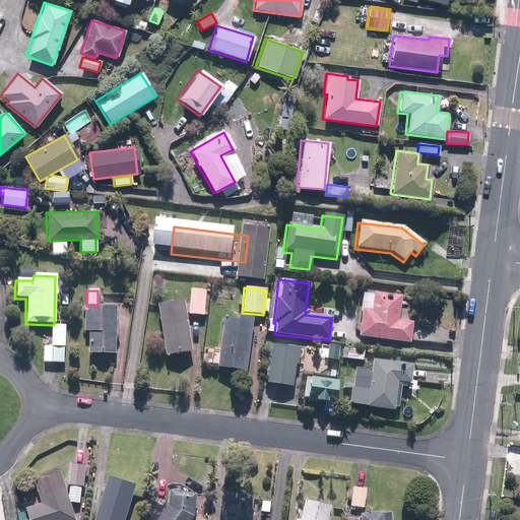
[(203,317),(204,290),(189,290),(187,316),(203,317)]
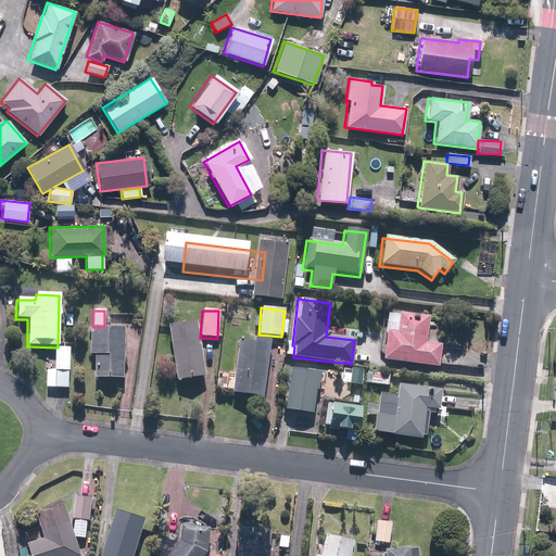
[(440,345),(424,343),(426,319),(396,315),(396,317),(384,315),(382,335),(384,335),(381,362),(437,368),(440,345)]
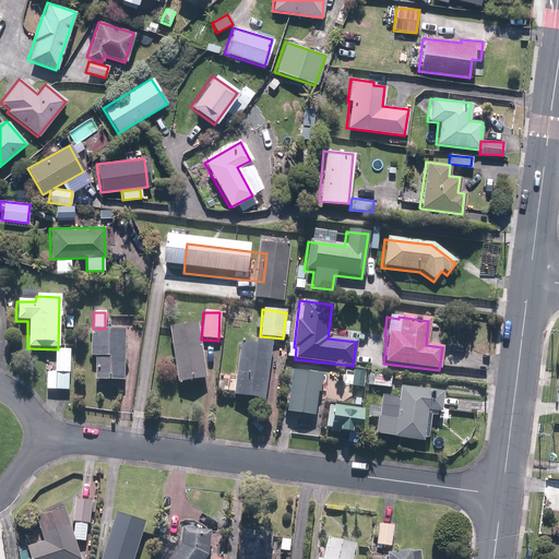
[(195,323),(167,329),(176,383),(205,379),(195,323)]
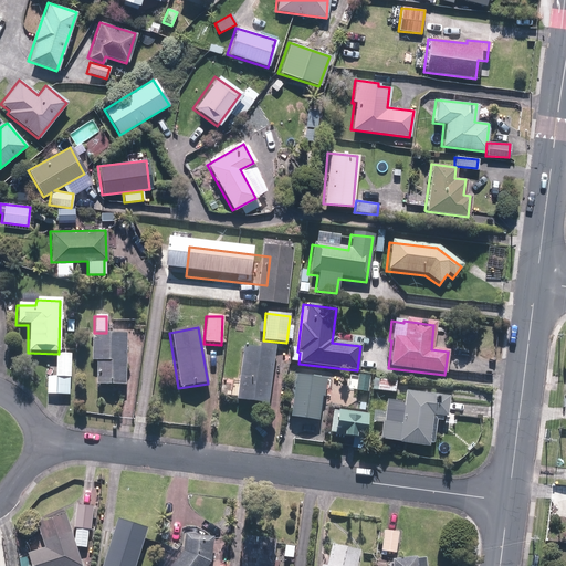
[(90,362),(95,362),(95,386),(124,387),(124,335),(91,334),(90,362)]
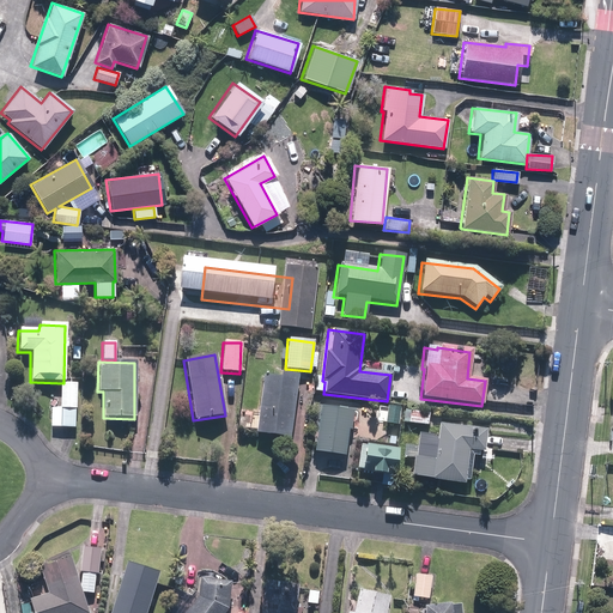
[(289,439),(296,376),(278,374),(278,378),(261,376),(254,435),(289,439)]
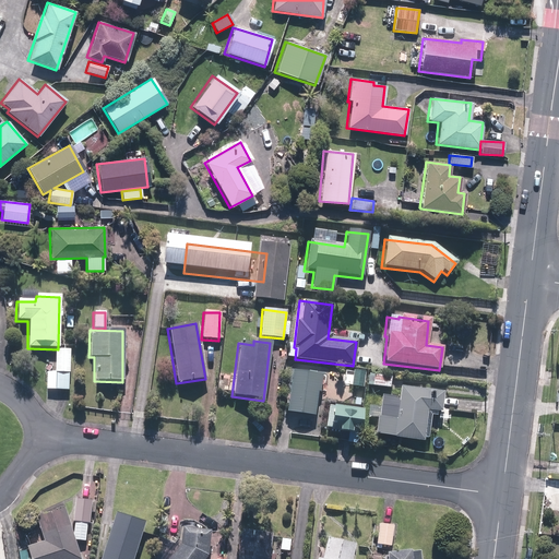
[(55,372),(46,372),(46,390),(68,391),(69,351),(56,351),(55,372)]
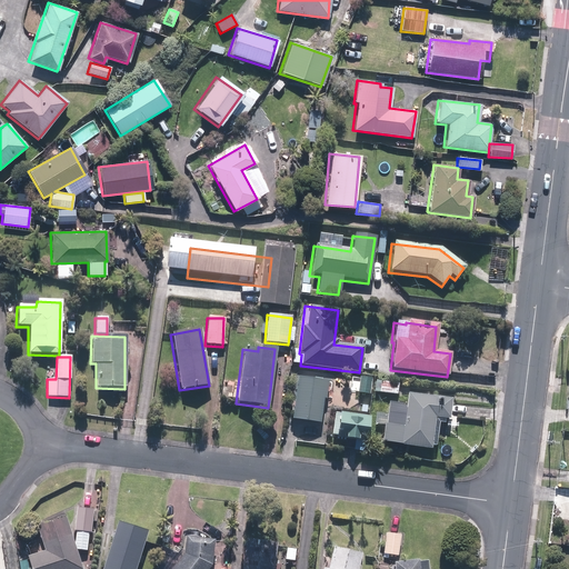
[(325,381),(295,378),(290,420),(319,423),(325,381)]
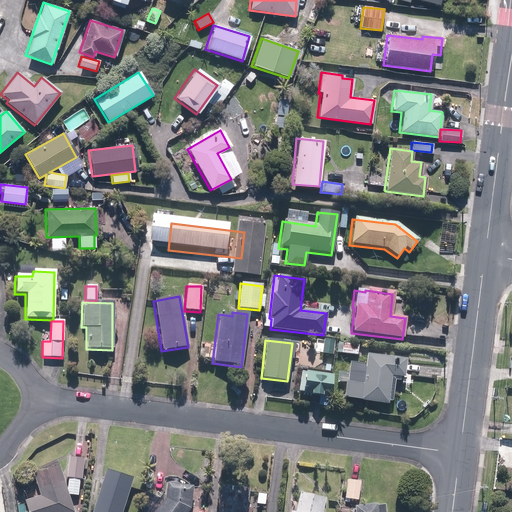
[(333,342),(322,340),(320,354),(331,356),(333,342)]
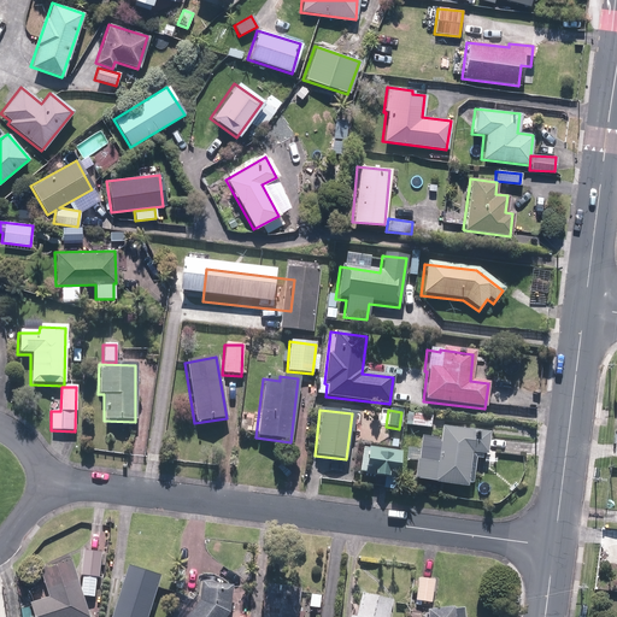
[(438,429),(436,441),(416,439),(410,482),(465,489),(469,454),(483,457),(486,435),(438,429)]
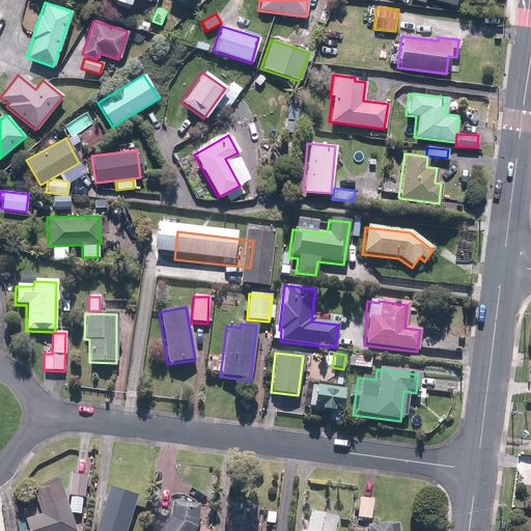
[(342,390),(314,387),(312,409),(340,412),(342,390)]
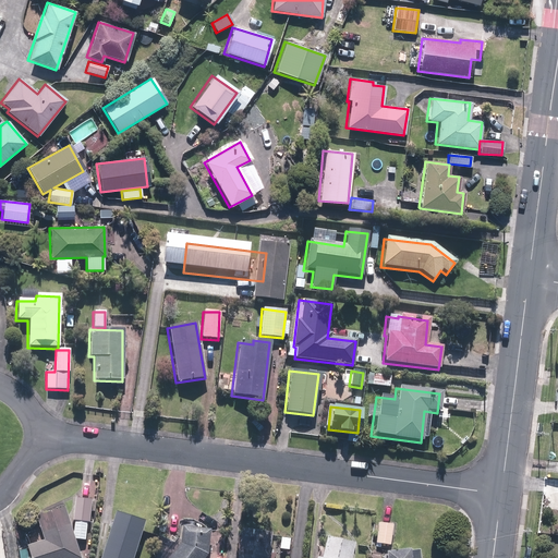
[(43,543),(19,550),(19,557),(79,557),(73,541),(86,542),(87,524),(89,524),(92,499),(75,498),(72,537),(62,505),(33,513),(43,543)]
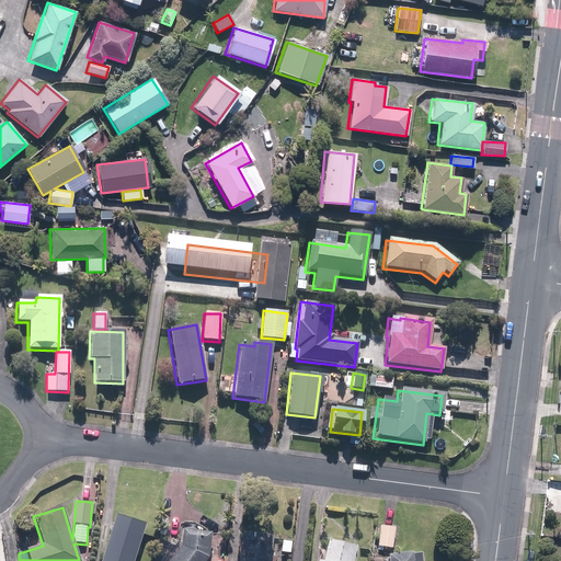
[(135,560),(147,525),(116,515),(101,560),(135,560)]
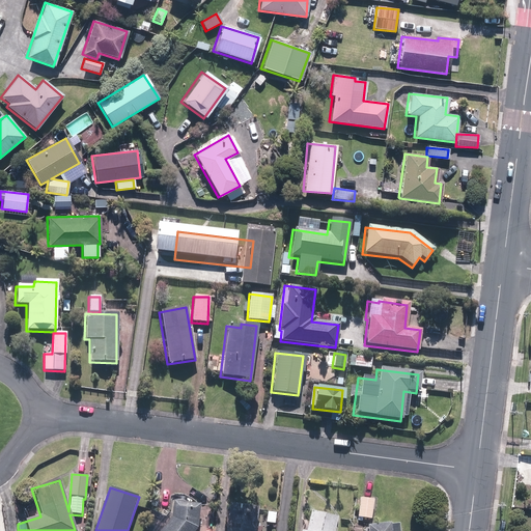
[(374,499),(358,498),(357,520),(372,521),(374,499)]
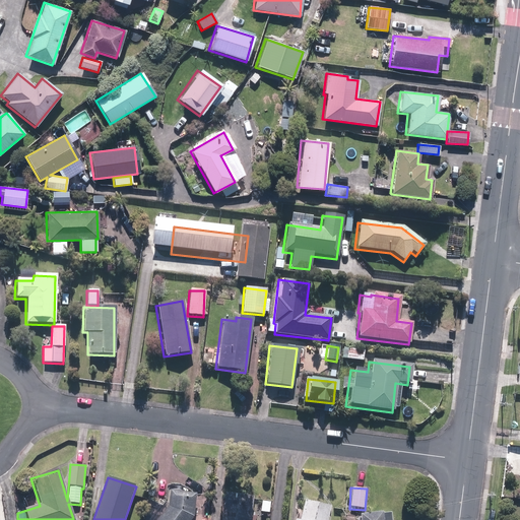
[(171,490),(169,506),(157,519),(191,519),(195,515),(197,492),(171,490)]
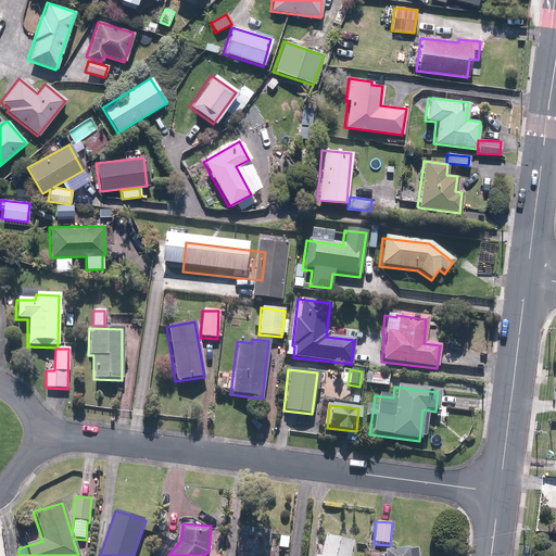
[(266,555),(269,531),(238,528),(235,555),(266,555)]
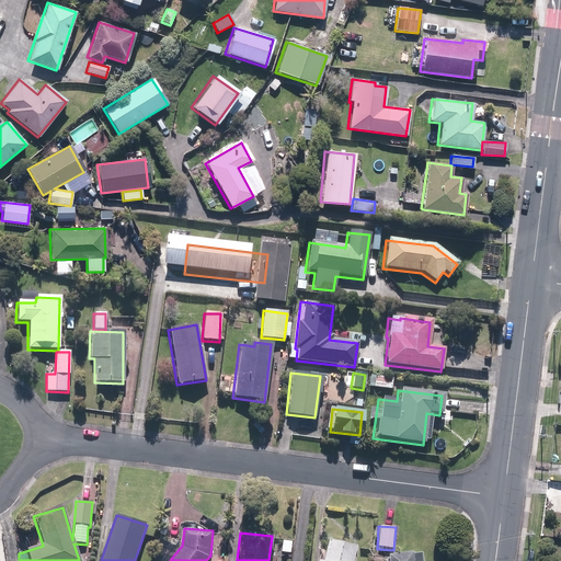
[(351,560),(354,544),(318,538),(313,560),(351,560)]
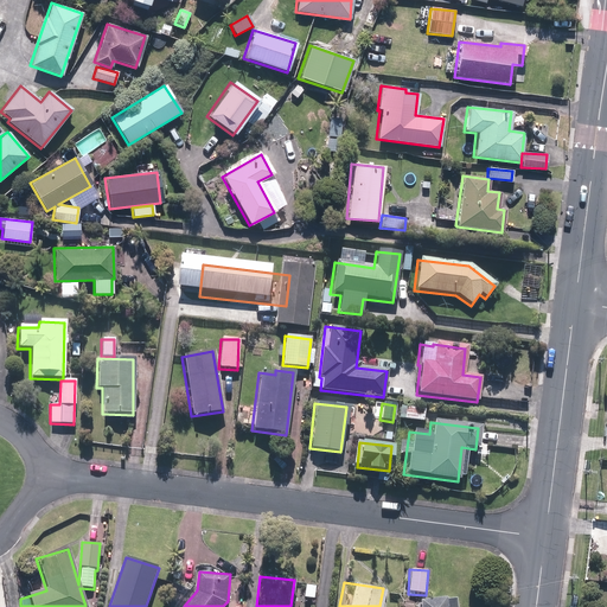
[(318,585),(305,583),(302,600),(315,602),(318,585)]
